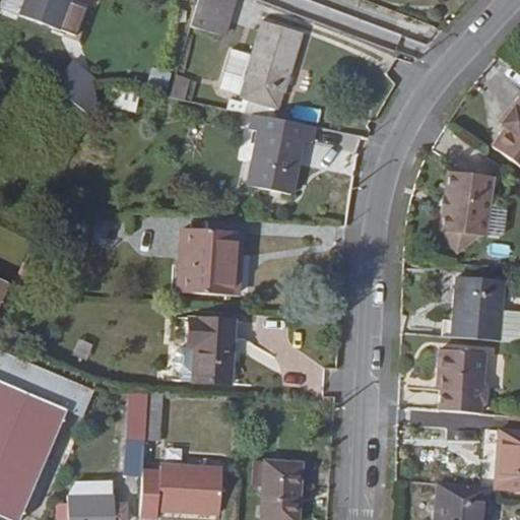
[(1,0),(0,4),(0,8),(60,31),(70,0),(1,0)]
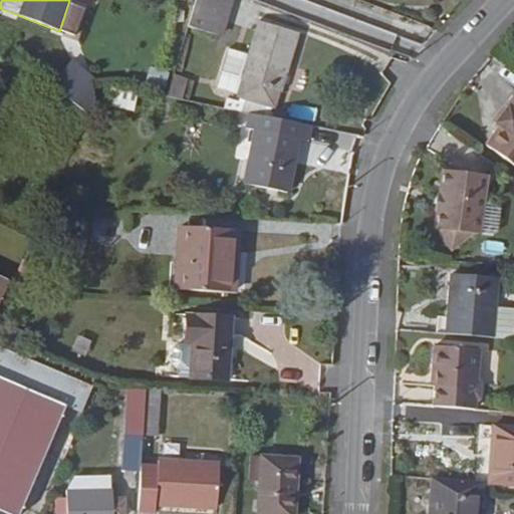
[(196,0),(189,28),(220,37),(231,0),(196,0)]
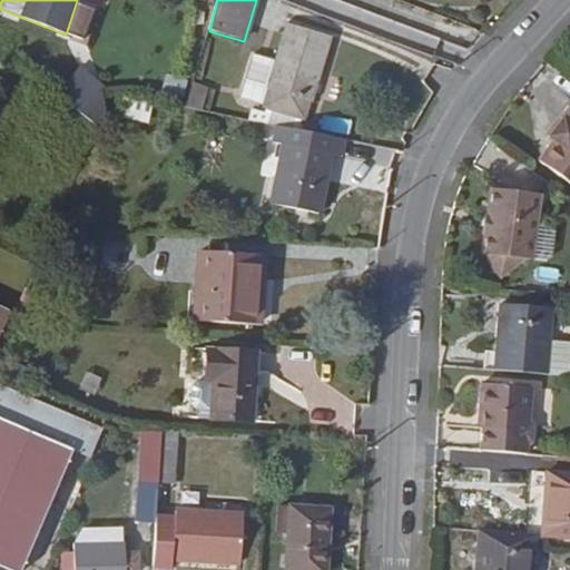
[(303,118),(308,101),(312,102),(333,37),(286,23),(266,88),(271,90),(266,107),(303,118)]
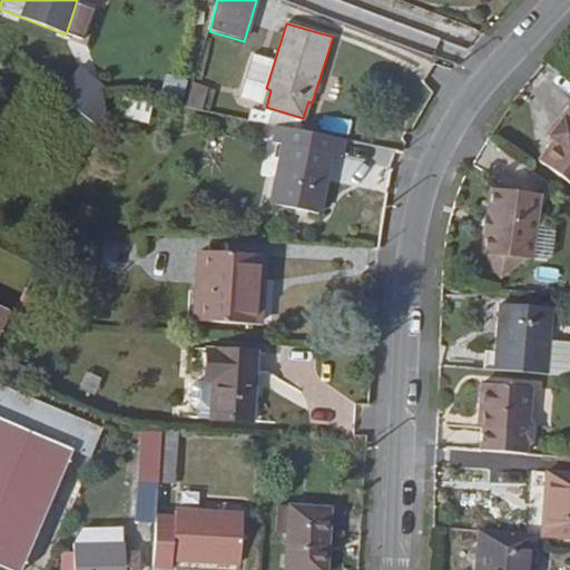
[(86,72),(80,68),(58,95),(65,100),(86,72)]
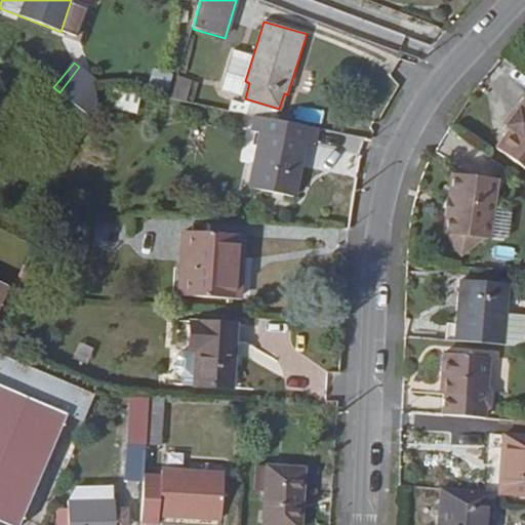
[(94,82),(79,67),(59,92),(91,118),(97,104),(94,82)]
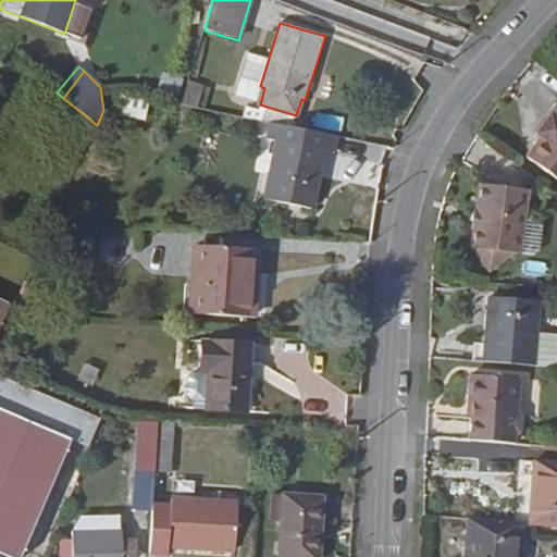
[(163,73),(159,88),(181,94),(184,78),(163,73)]
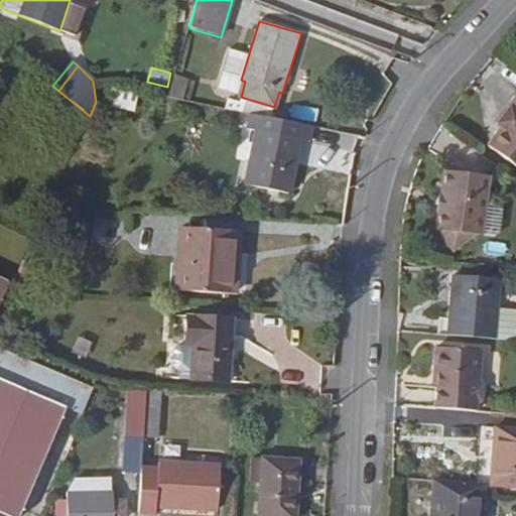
[(188,79),(175,74),(168,97),(183,100),(188,79)]
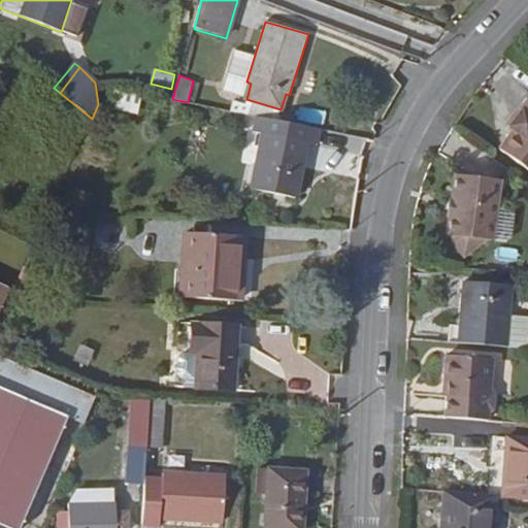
[(140,96),(116,91),(112,106),(138,111),(140,96)]
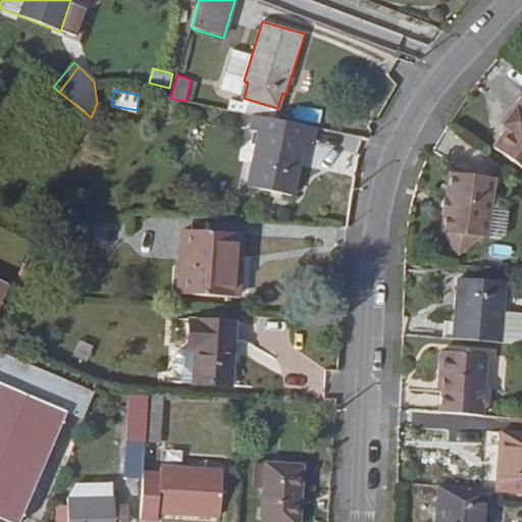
[(274,119),(277,108),(244,98),(240,112),(253,115),(263,117),(274,119)]
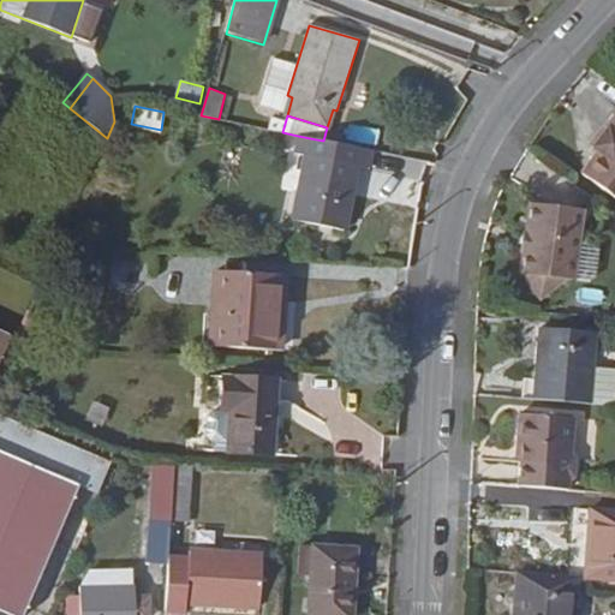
[(614,127),(581,174),(614,198),(614,127)]
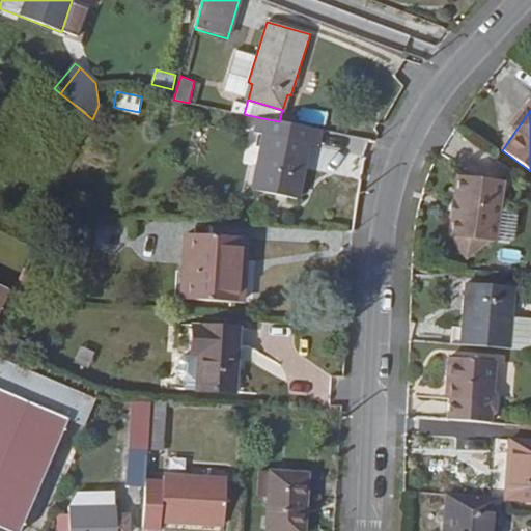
[(264,134),(254,191),(297,200),(308,143),(318,145),(322,130),(311,128),(279,121),(268,119),(257,117),(254,133),(264,134)]
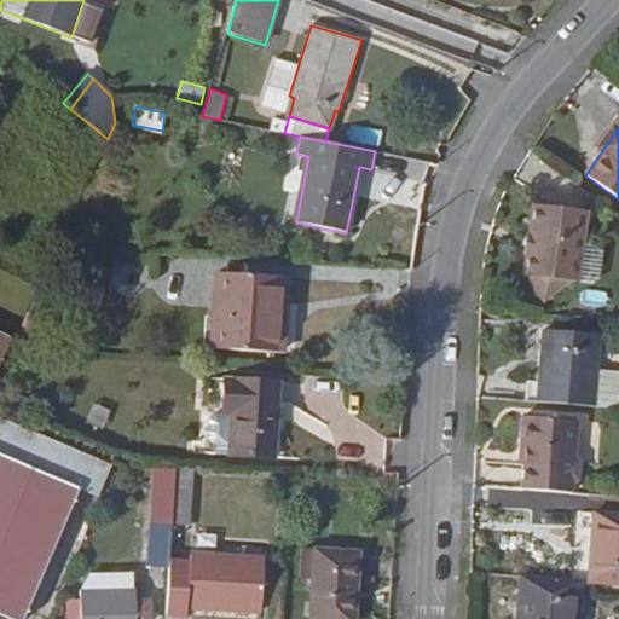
[(533,277),(549,300),(572,283),(578,284),(586,210),(532,204),(522,276),(533,277)]
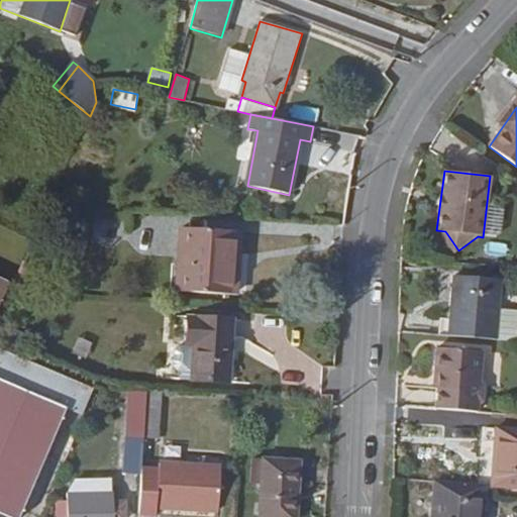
[(235,231),(182,227),(177,292),(236,296),(237,271),(232,270),(235,231)]
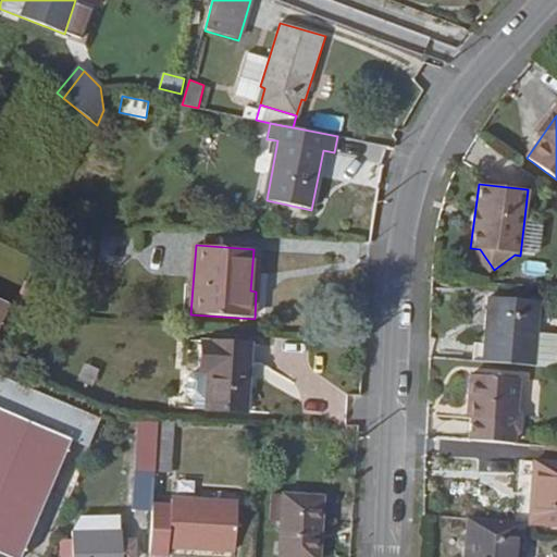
[(489,273),(494,270),(480,249),(470,248),(489,273)]
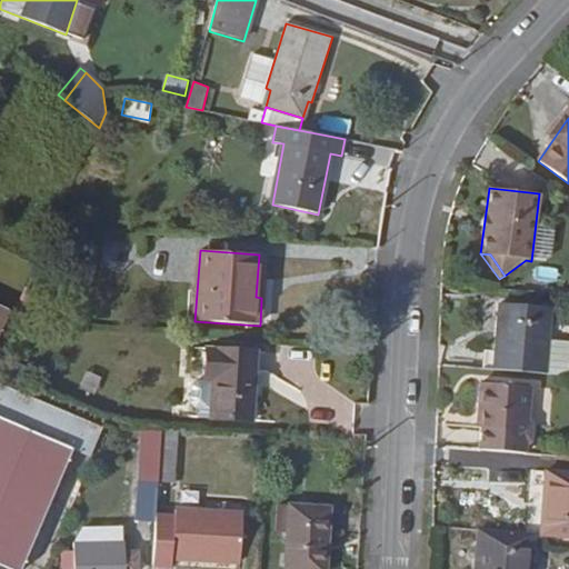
[(499,303),(493,371),(568,376),(568,341),(549,341),(551,307),(499,303)]
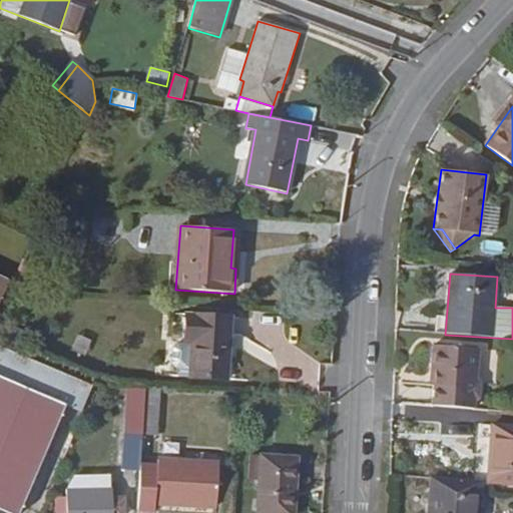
[(0,302),(9,283),(0,278),(0,302)]
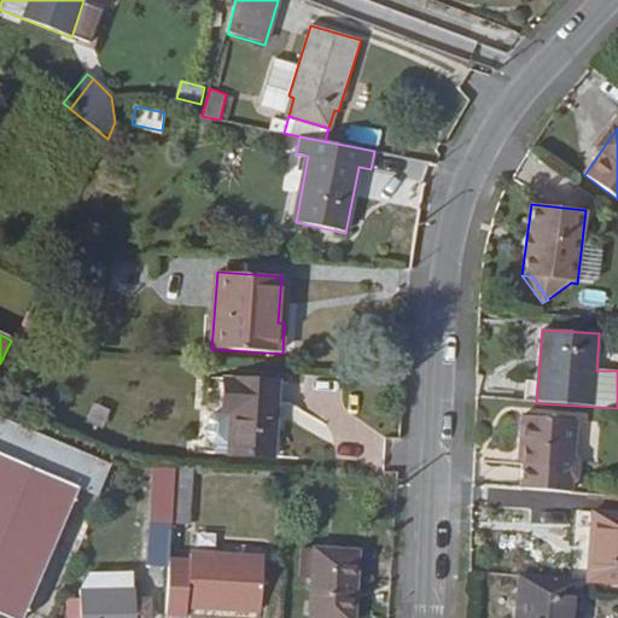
[(231,413),(228,456),(275,459),(278,380),(223,378),(221,413),(231,413)]
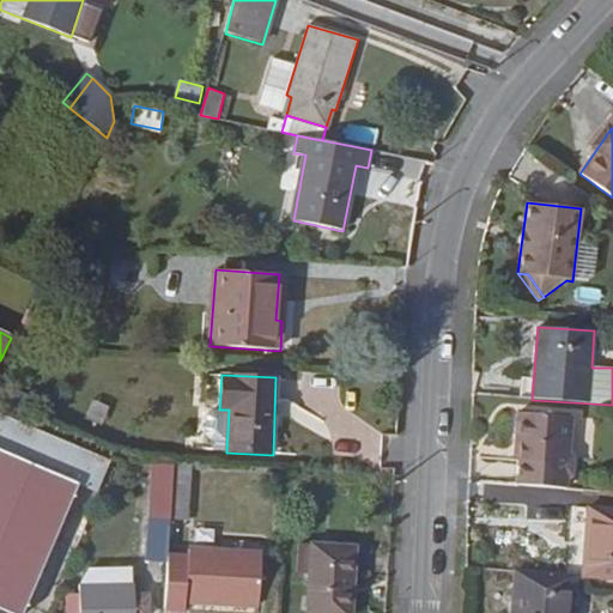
[(103,428),(111,405),(93,399),(85,422),(103,428)]
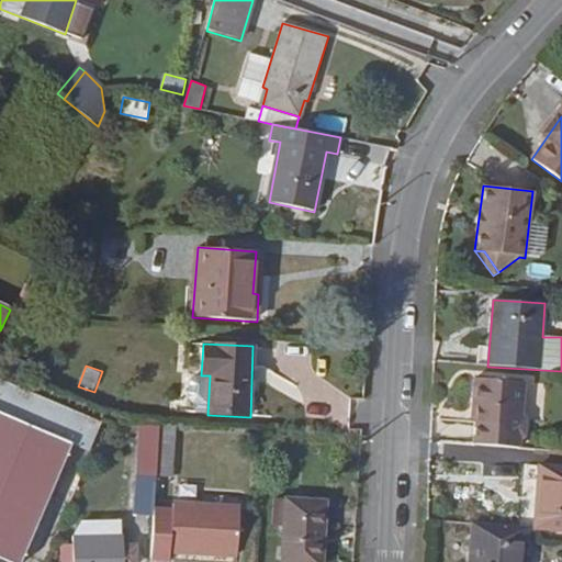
[(195,414),(208,415),(210,375),(201,375),(192,374),(188,380),(187,401),(191,406),(195,406),(195,414)]
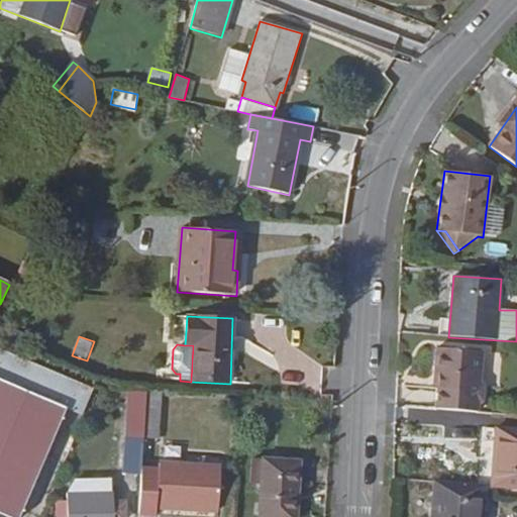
[(81,416),(92,388),(0,348),(0,514),(7,516),(19,516),(66,409),(81,416)]
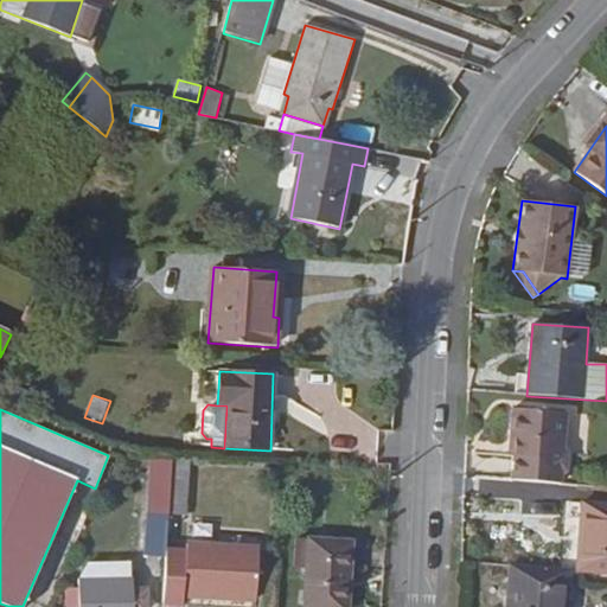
[(512,409),(509,457),(513,458),(511,481),(561,485),(561,475),(567,470),(568,454),(563,448),(566,413),(512,409)]
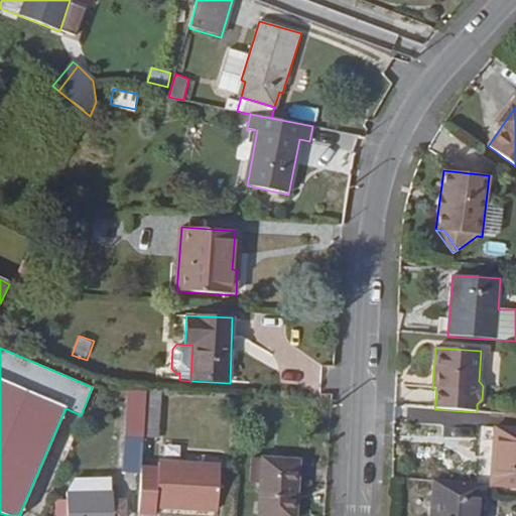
[(161,390),(147,389),(146,393),(144,437),(159,438),(161,390)]
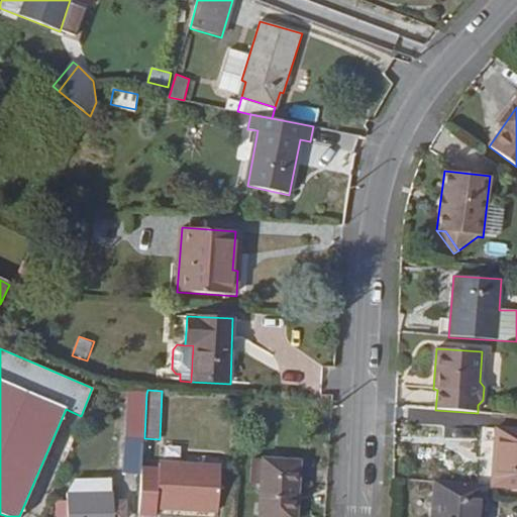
[(146,394),(128,393),(124,437),(144,438),(146,394)]
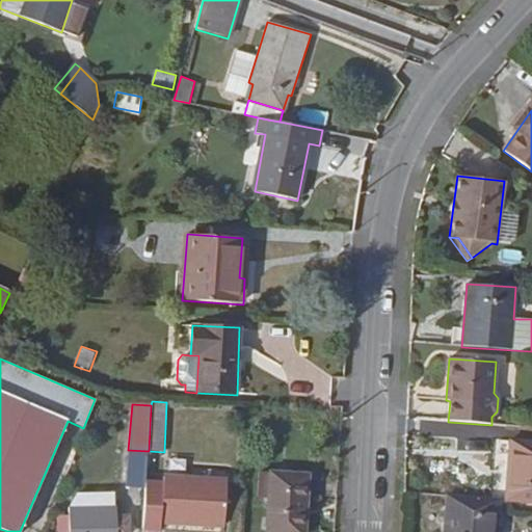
[(531,442),(510,441),(505,502),(531,503),(531,442)]
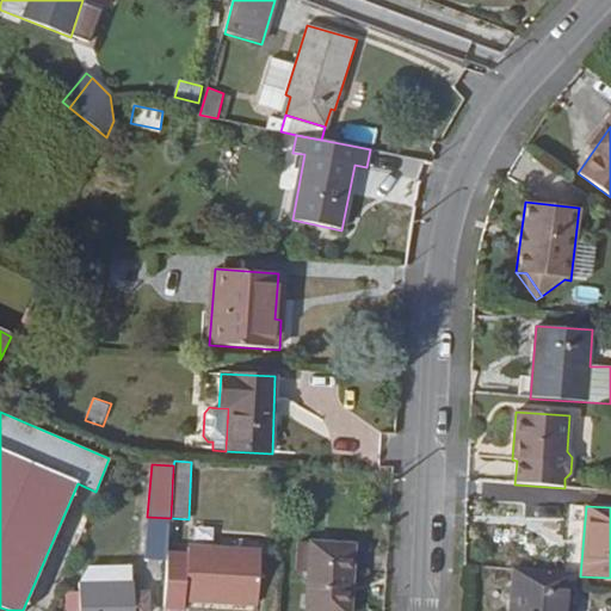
[(147,517),(144,559),(167,561),(168,553),(171,518),(147,517)]
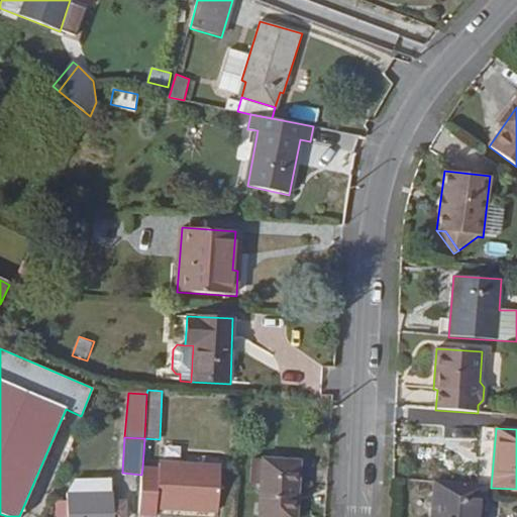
[(295,516),(299,463),(251,459),(249,483),(262,484),(259,516),(295,516)]
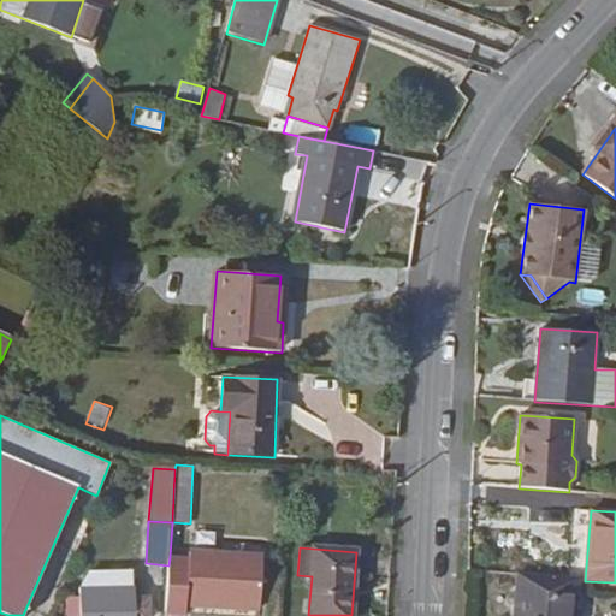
[(169,566),(165,612),(185,614),(185,605),(260,610),(264,556),(189,552),(188,558),(170,557),(169,566)]
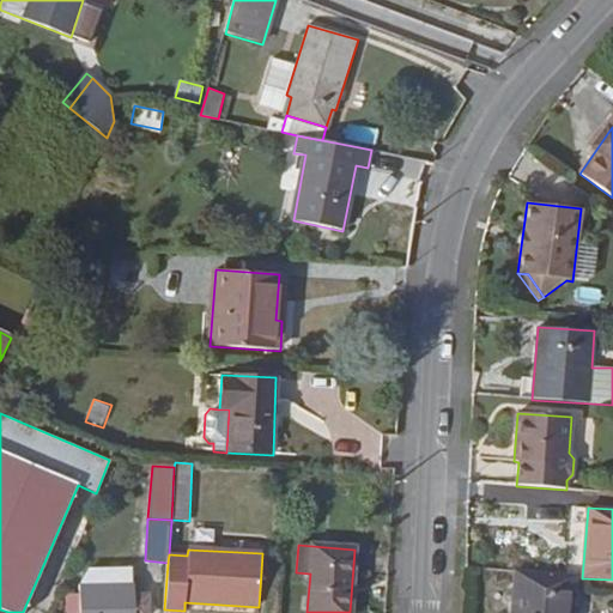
[(78,584),(79,612),(146,612),(146,596),(134,596),(134,583),(132,583),(132,571),(87,571),(78,584)]
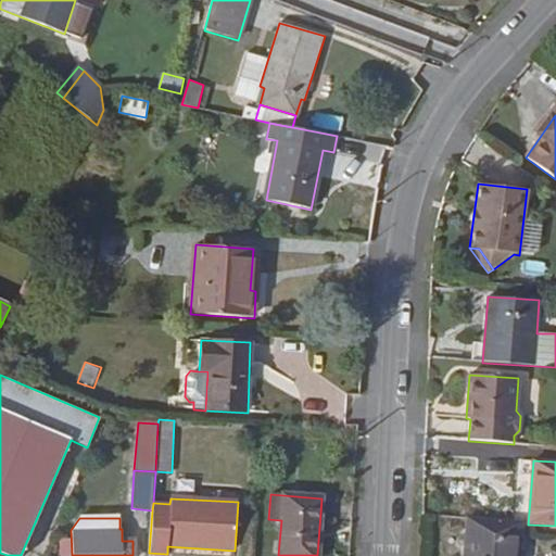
[(467,519),(464,555),(519,555),(522,523),(467,519)]
